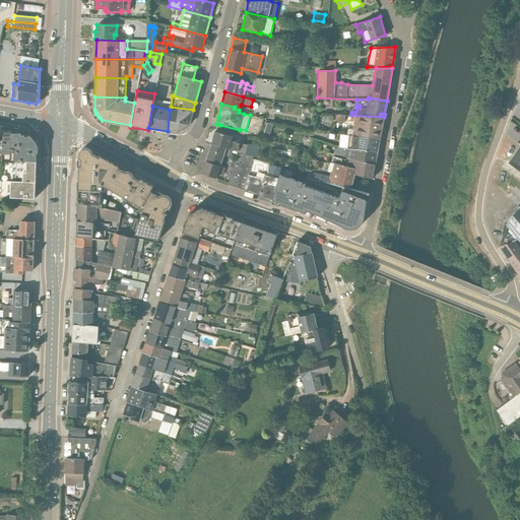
[(189,124),(193,110),(171,107),(168,131),(177,132),(189,124)]
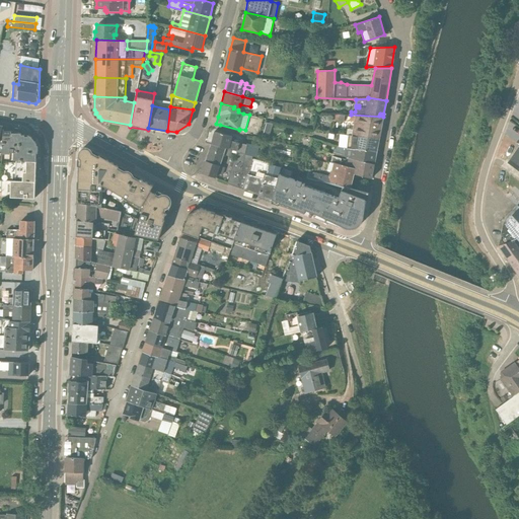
[(351,135),(379,139),(383,117),(355,115),(351,135)]
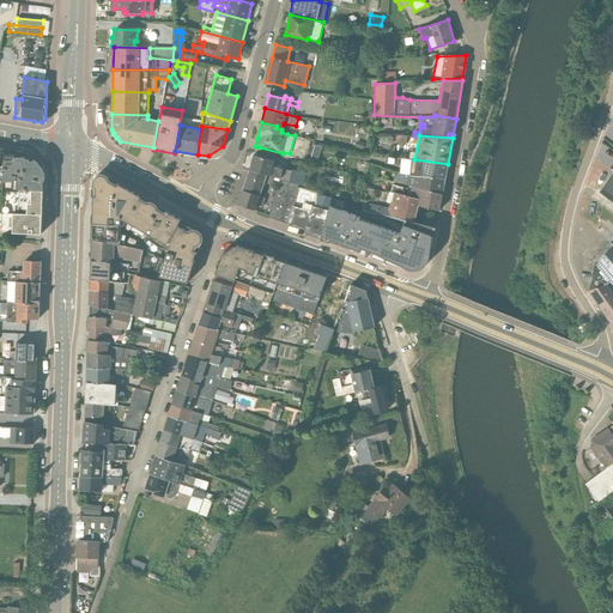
[(43,190),(44,171),(34,159),(23,159),(23,157),(14,157),(14,155),(13,155),(13,153),(4,152),(2,171),(1,189),(43,190)]
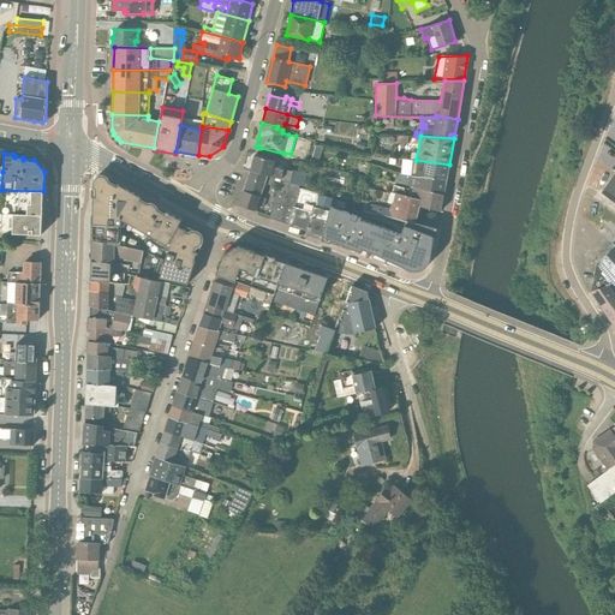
[(275,161),(254,155),(250,171),(281,179),(280,180),(281,181),(299,185),(303,186),(305,175),(306,173),(293,169),(293,171),(274,167),(275,161)]
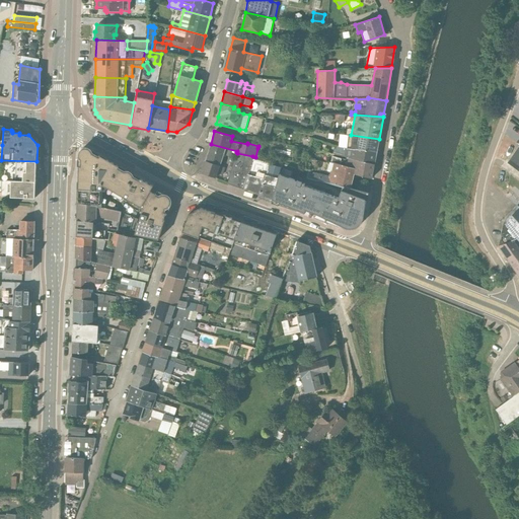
[(348,135),(346,148),(376,151),(379,139),(348,135)]
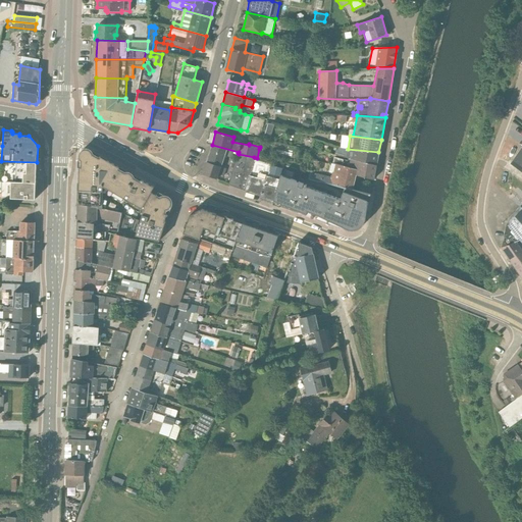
[(212,145),(207,161),(232,170),(235,161),(237,161),(239,154),(238,153),(239,152),(212,145)]
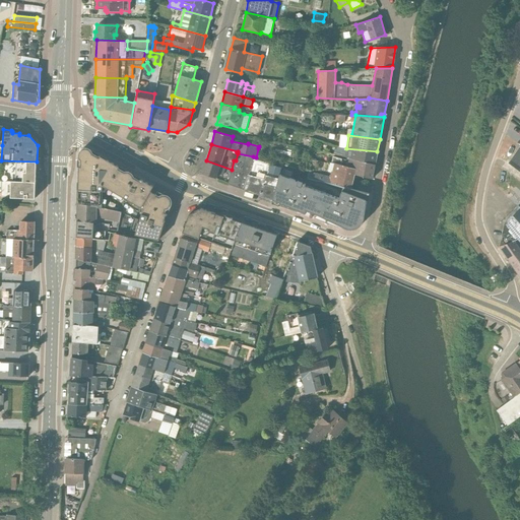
[(519,144),(508,163),(519,171),(519,144)]
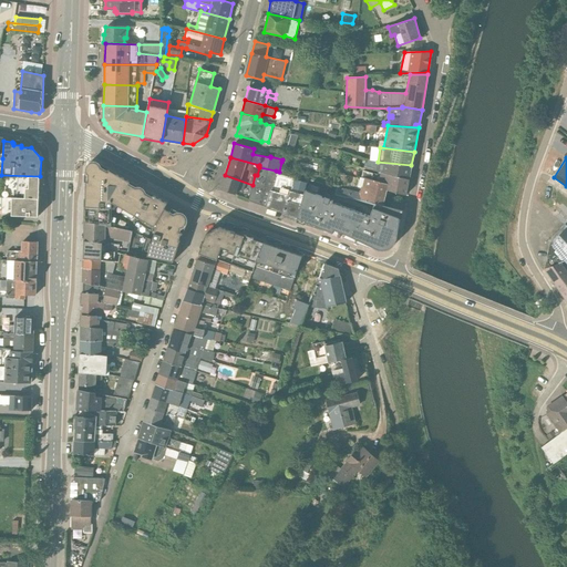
[(409,179),(411,165),(378,162),(366,158),(363,168),(409,179)]
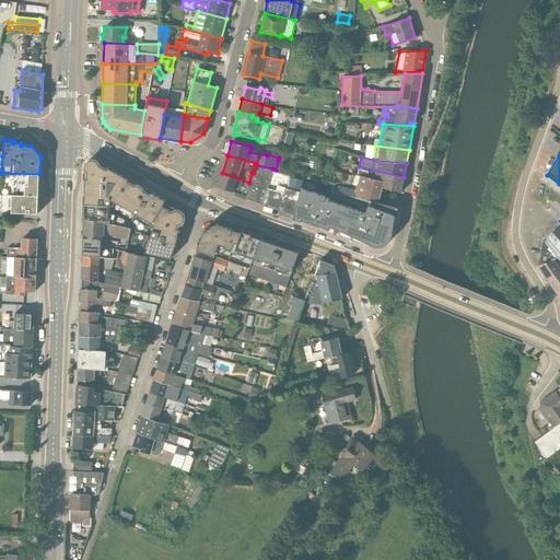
[(114,206),(152,229),(162,206),(165,200),(127,178),(94,160),(91,160),(88,161),(85,163),(84,166),(84,178),(84,203),(114,206)]
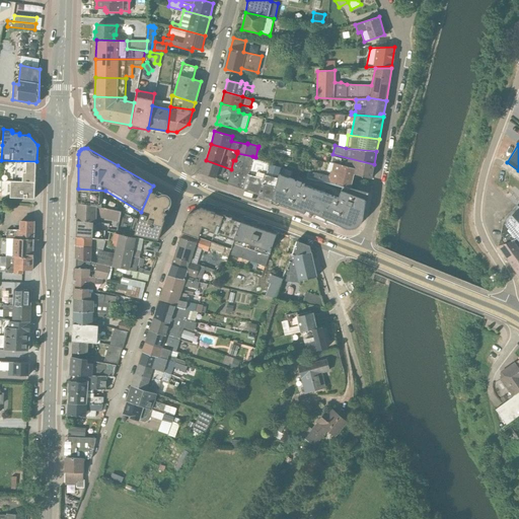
[(272,200),(281,167),(251,158),(252,156),(237,153),(235,160),(233,160),(231,169),(228,184),(272,200)]
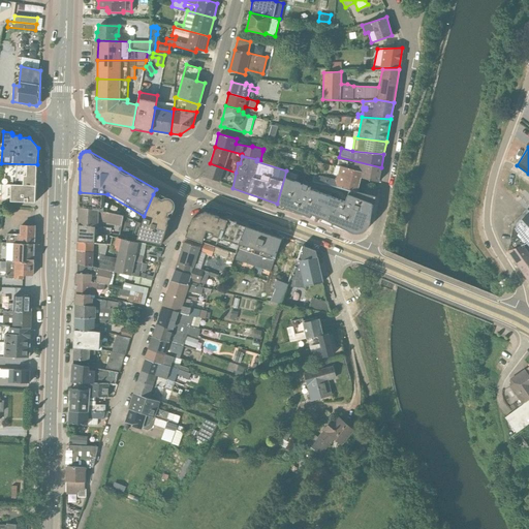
[(340,166),(345,167),(347,162),(339,159),(337,165),(340,166)]
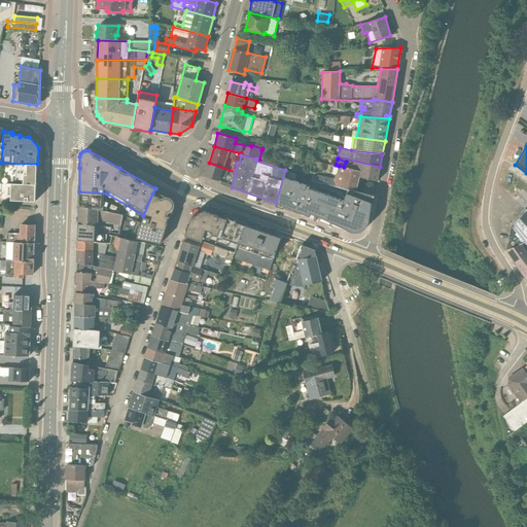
[(380,167),(353,161),(352,169),(360,172),(359,176),(377,181),(380,167)]
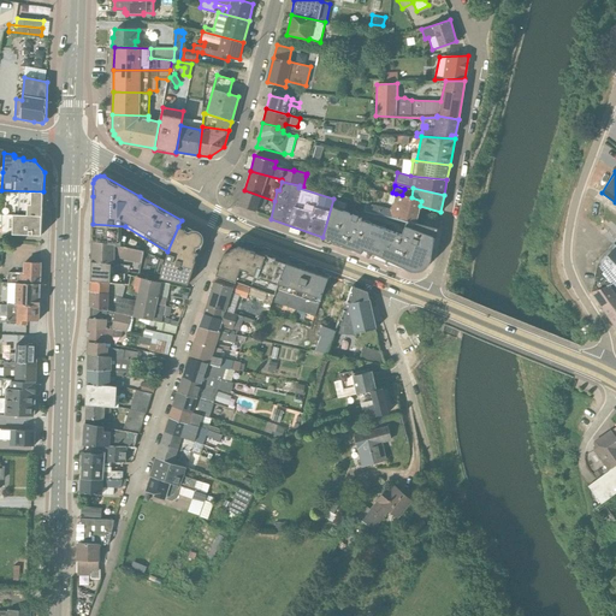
[(1,190),(0,213),(42,215),(43,191),(1,190)]
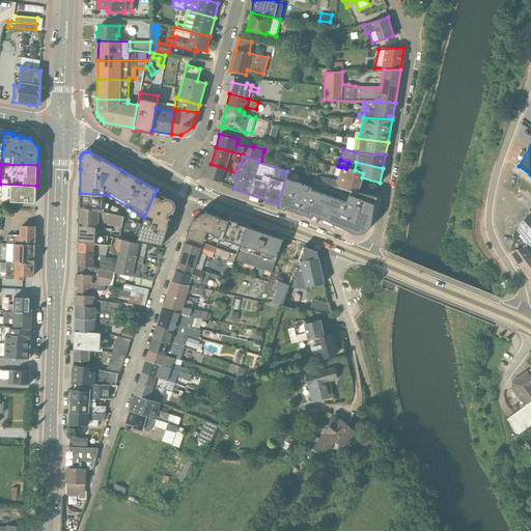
[(206,177),(233,187),(236,173),(211,164),(206,176),(206,177)]
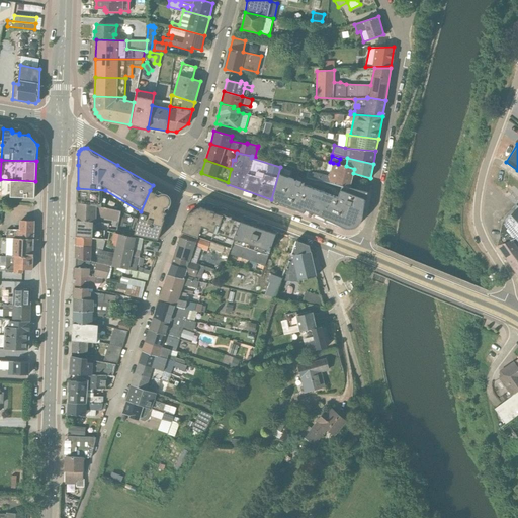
[(350,188),(354,169),(333,163),(331,172),(329,171),(328,176),(309,171),(308,173),(307,177),(350,188)]
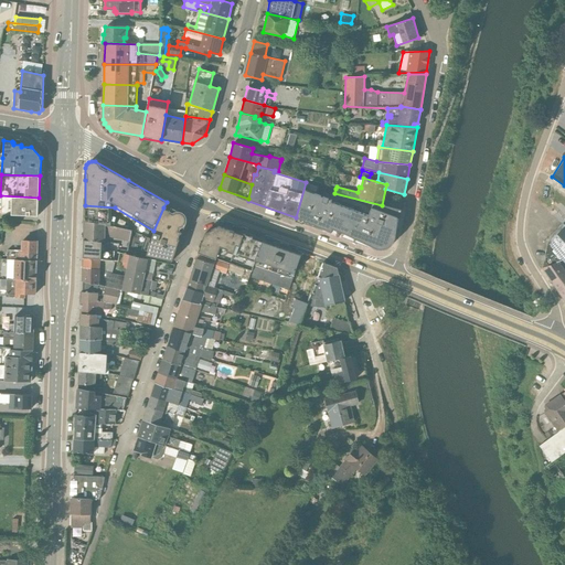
[(322,225),(322,226),(352,236),(351,241),(363,244),(364,243),(370,244),(371,242),(382,244),(382,243),(394,245),(396,232),(374,226),(375,222),(397,226),(401,210),(380,205),(363,201),(334,193),(336,189),(306,181),(306,182),(296,217),(296,219),(309,223),(310,221),(313,222),(315,225),(318,224),(322,225)]
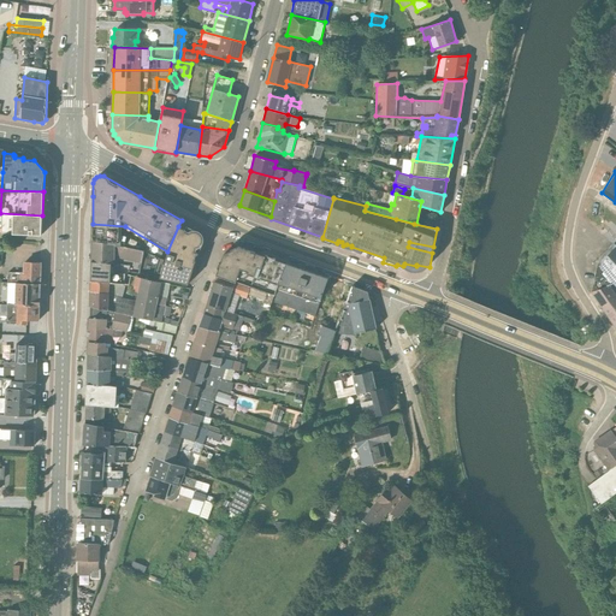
[(439,218),(419,212),(416,224),(437,229),(439,218)]
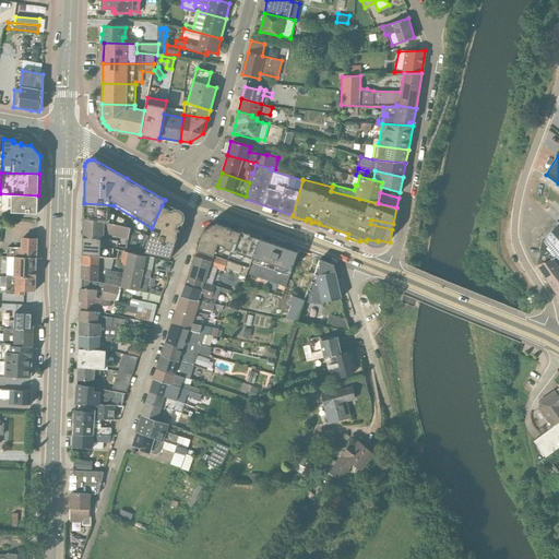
[(38,195),(0,193),(0,194),(0,200),(0,201),(1,212),(37,213),(38,195)]
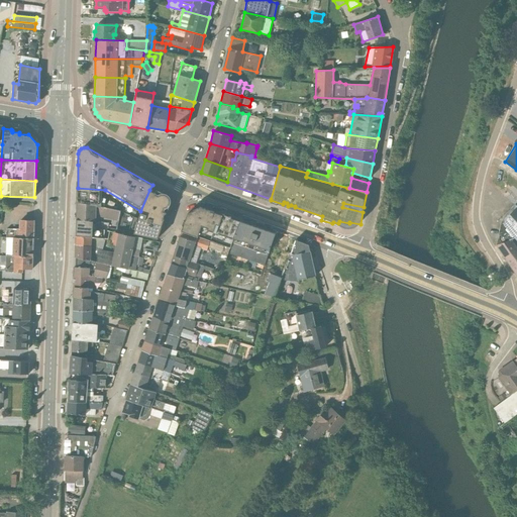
[(105,190),(78,188),(77,203),(96,205),(96,206),(104,207),(105,190)]
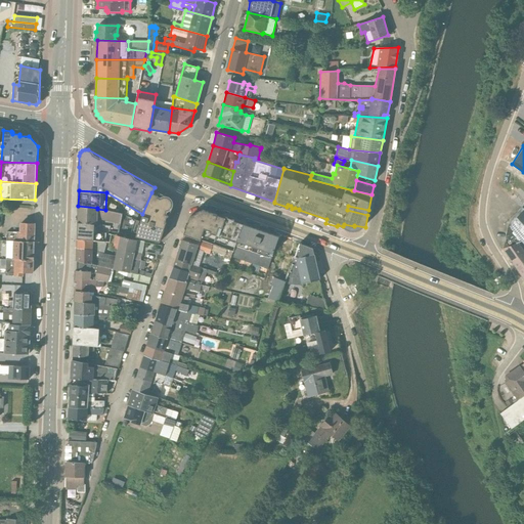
[(157,195),(151,192),(142,214),(140,221),(135,219),(134,220),(130,234),(160,242),(166,222),(165,221),(167,216),(168,217),(172,204),(171,201),(169,198),(167,197),(158,194),(157,195)]
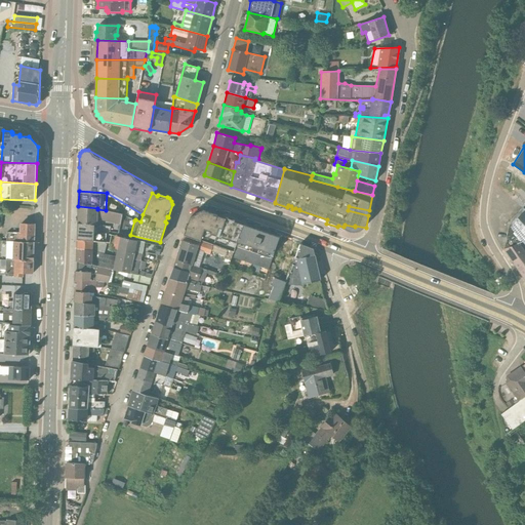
[(78,206),(78,223),(97,225),(97,219),(120,225),(122,214),(97,209),(97,208),(78,206)]
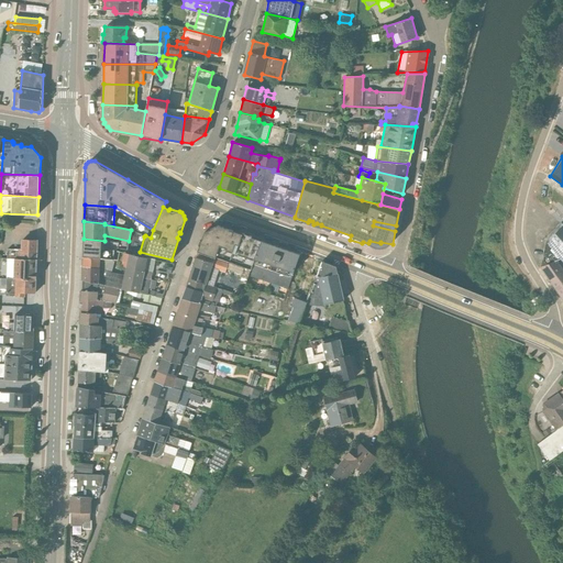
[(396,225),(374,221),(373,225),(395,231),(396,225)]
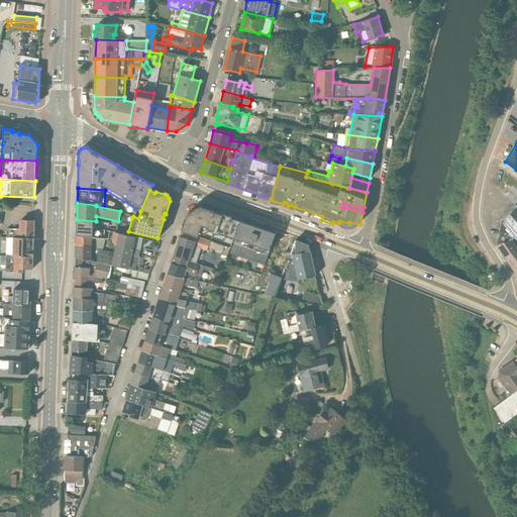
[(516,206),(515,204),(504,215),(501,222),(496,244),(510,239),(514,237),(516,240),(516,238),(516,206)]
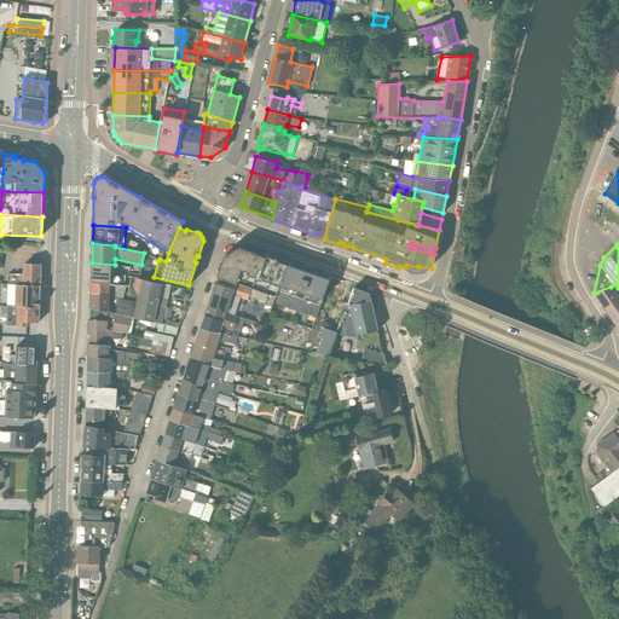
[(278,285),(288,265),(252,252),(246,250),(239,248),(224,255),(217,277),(236,283),(238,278),(246,282),(248,275),(255,277),(254,284),(267,289),(270,282),(278,285)]
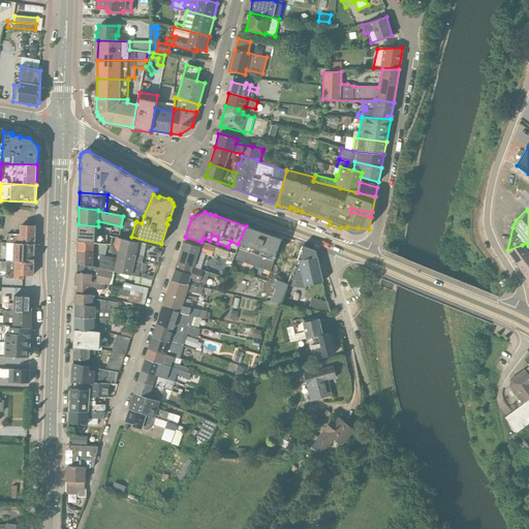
[(78,242),(106,244),(107,236),(95,234),(95,226),(79,224),(78,242)]
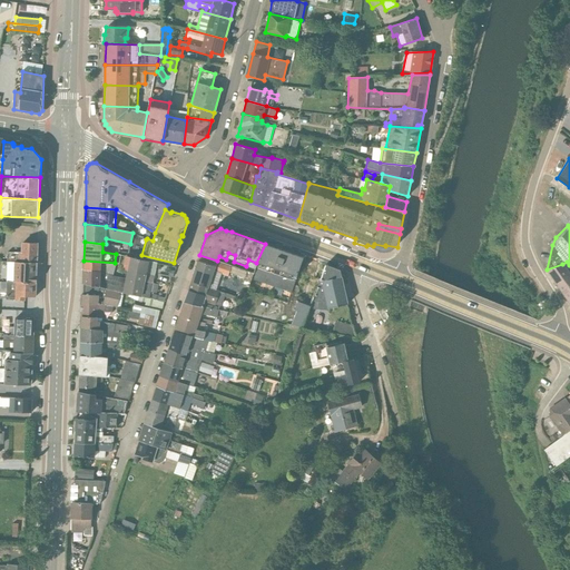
[(7,252),(7,262),(37,263),(37,244),(21,243),(21,252),(7,252)]
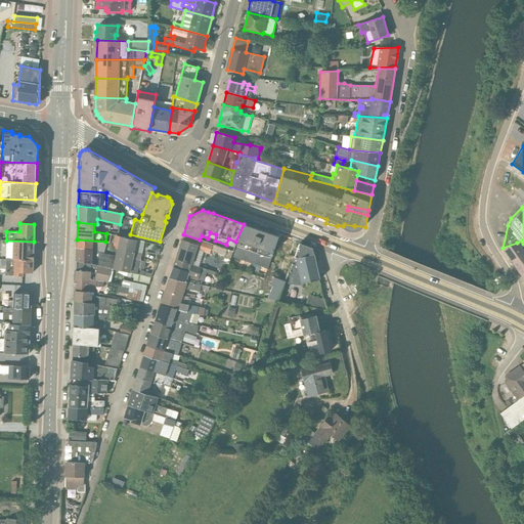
[(267,269),(279,236),(244,224),(235,242),(231,257),(267,269)]
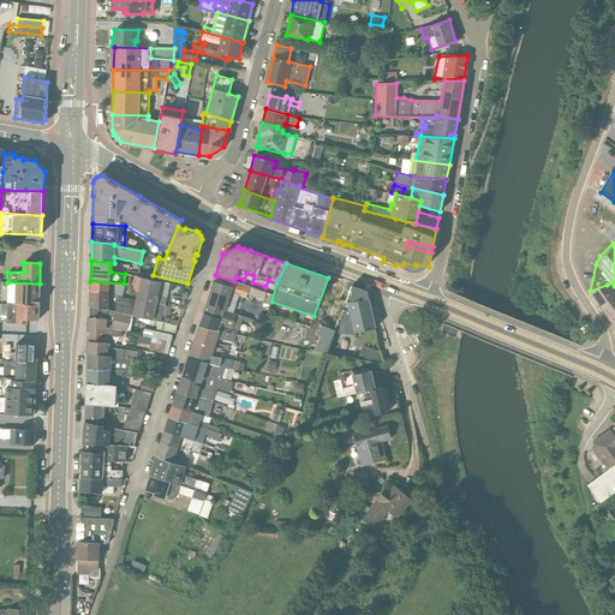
[(215,275),(207,305),(232,312),(238,296),(245,298),(246,294),(249,296),(252,296),(255,288),(234,281),(215,275)]
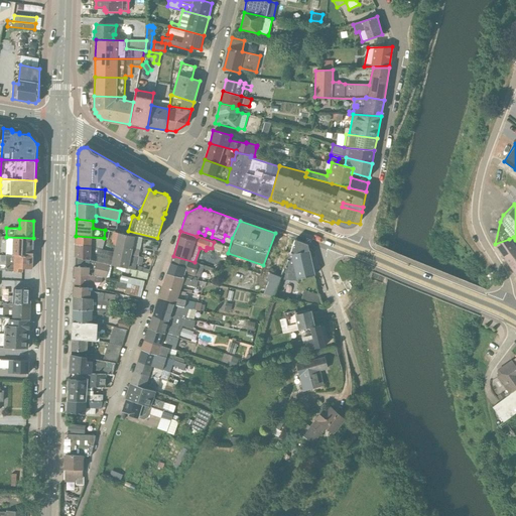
[(115,251),(138,256),(140,247),(142,238),(118,233),(116,245),(115,251)]
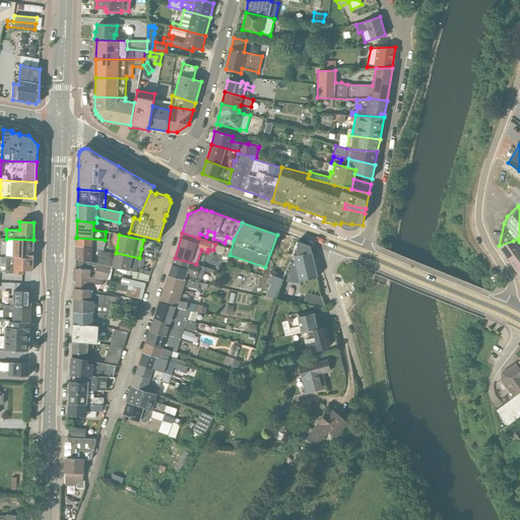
[(275,299),(282,280),(290,257),(297,242),(282,237),(269,274),(270,275),(267,284),(269,285),(265,297),(275,299)]
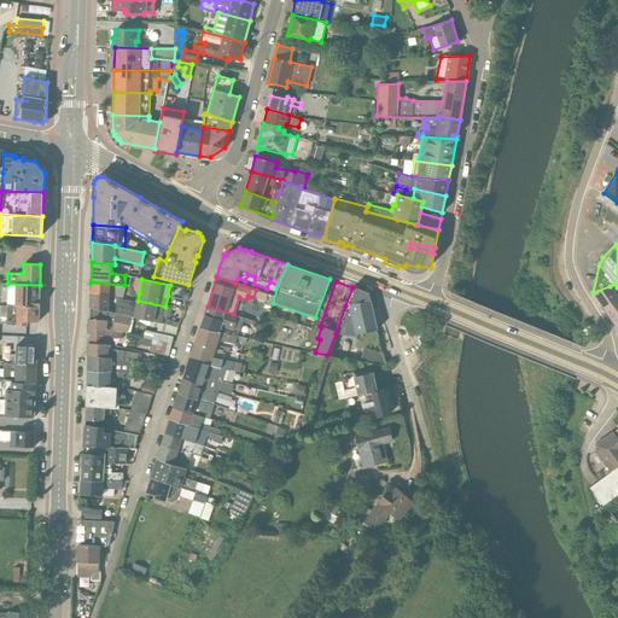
[(124,285),(91,283),(91,308),(134,318),(136,302),(123,299),(126,286),(124,285)]
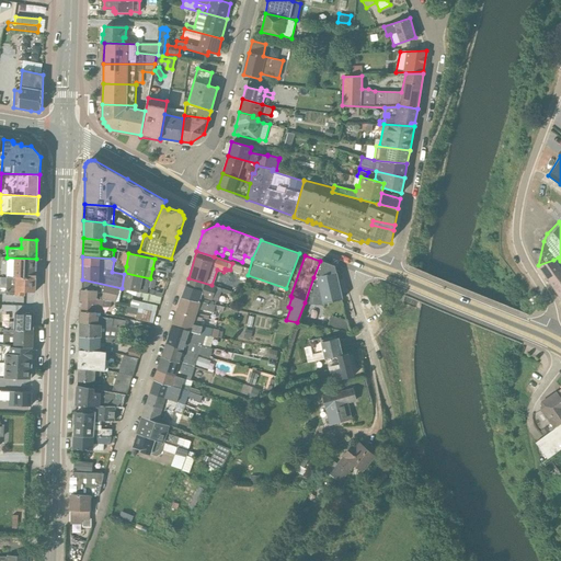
[(36,259),(7,258),(7,277),(35,278),(36,259)]
